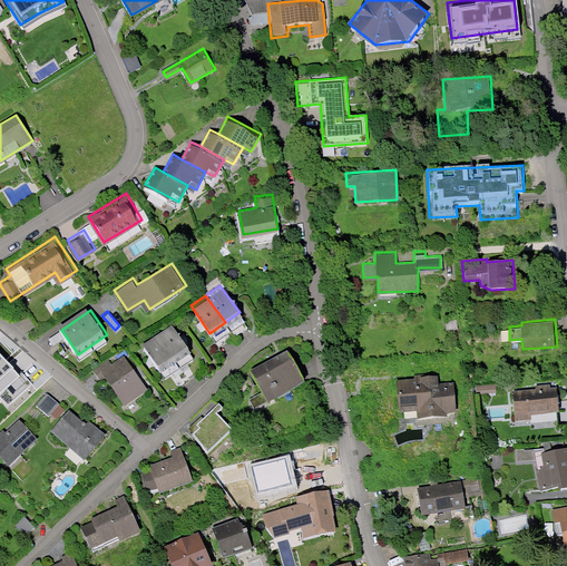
[(168,321),(154,330),(176,364),(191,354),(168,321)]
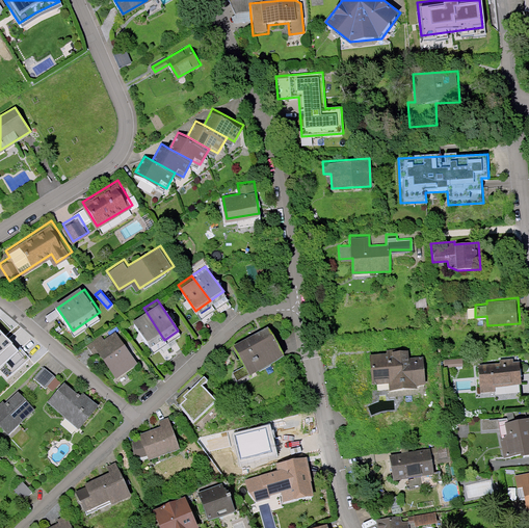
[(164,340),(143,308),(130,317),(151,349),(164,340)]
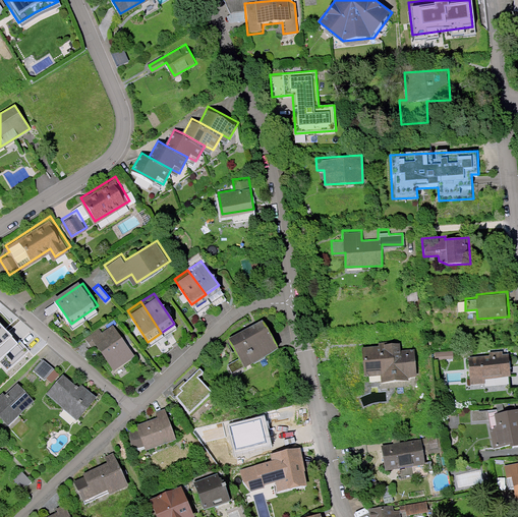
[(0,352),(15,338),(0,321),(0,352)]
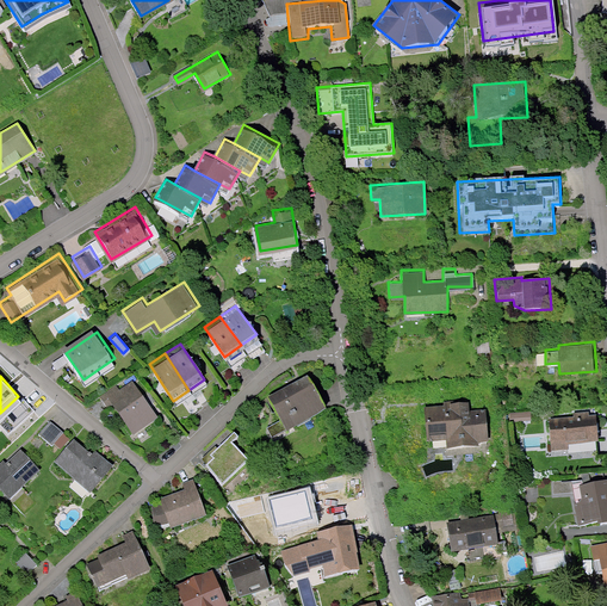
[(285,430),(287,436),(328,415),(310,377),(268,397),(279,419),(285,430)]
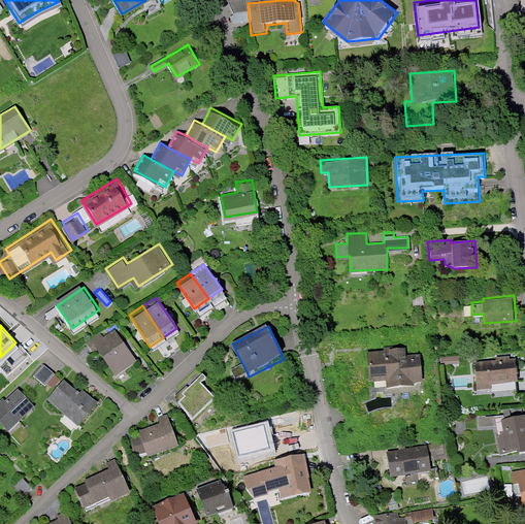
[(118,329),(106,336),(101,329),(87,339),(93,347),(96,344),(111,364),(132,350),(118,329)]
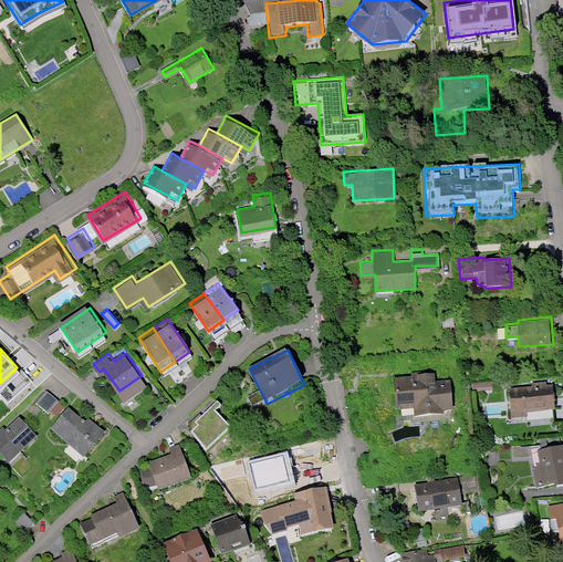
[(450,371),(391,375),(394,410),(413,408),(413,416),(454,413),(450,371)]
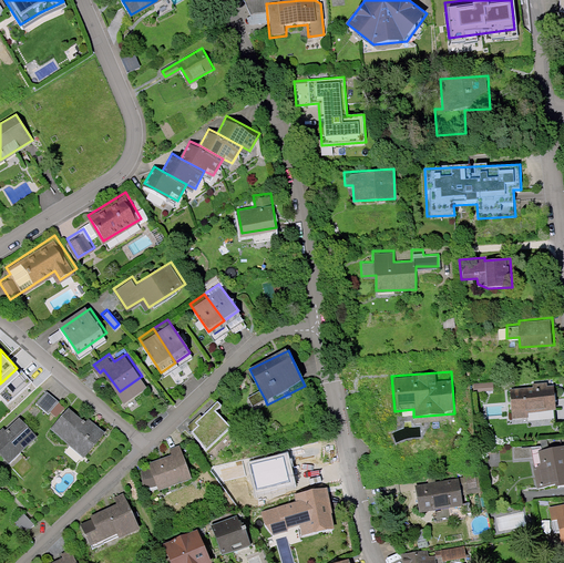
[(498,378),(473,381),(474,390),(499,388),(498,378)]
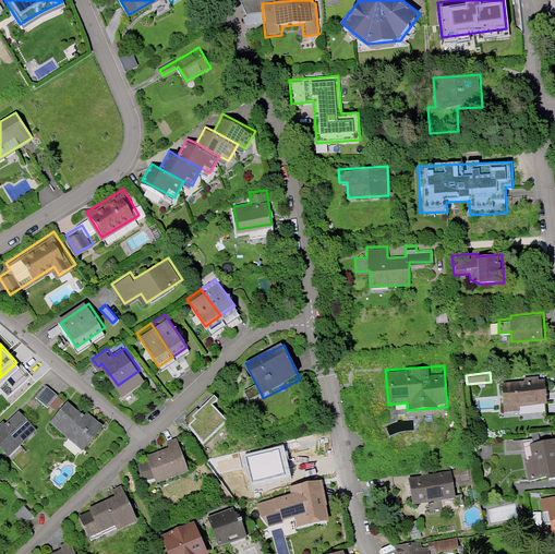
[(521,380),(501,381),(503,413),(517,412),(516,404),(547,401),(545,378),(540,378),(540,373),(521,374),(521,380)]
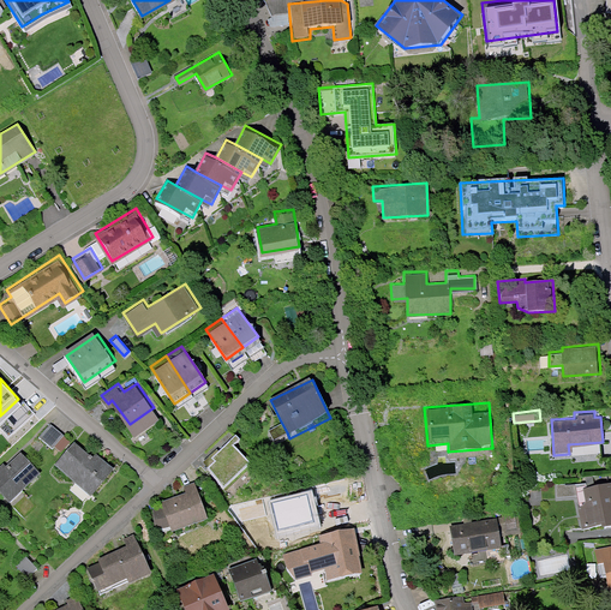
[(39,431),(52,443),(64,431),(49,419),(39,431)]
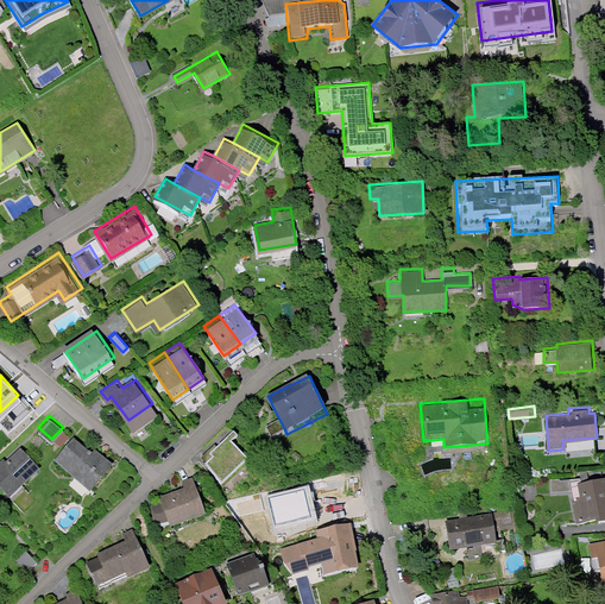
[(284,428),(278,417),(264,425),(270,435),(284,428)]
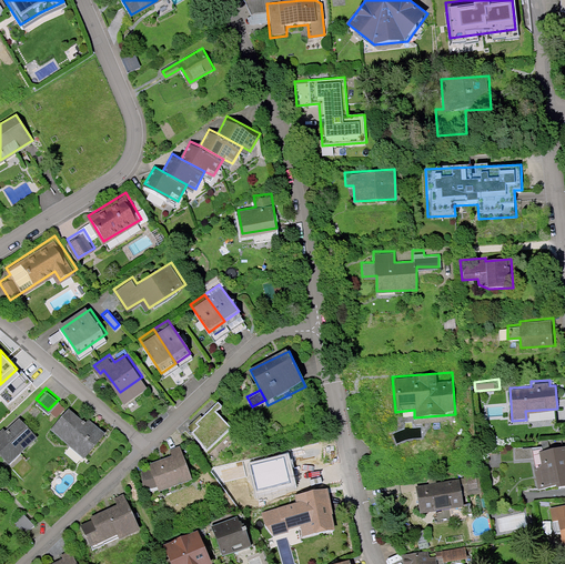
[(222,405),(217,400),(194,420),(199,424),(192,430),(208,447),(230,427),(215,411),(222,405)]
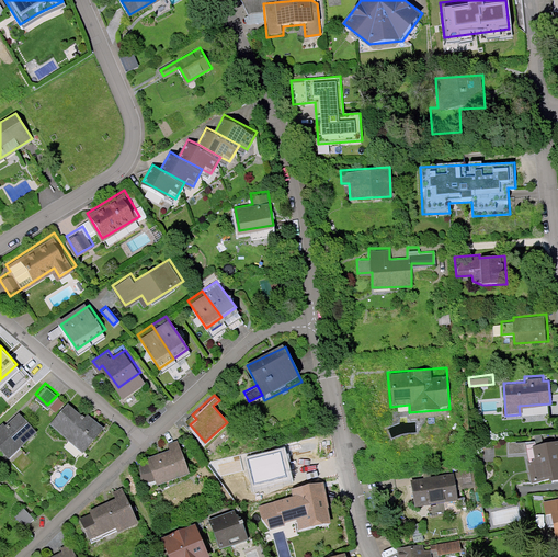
[(68,398),(50,420),(84,448),(104,423),(89,410),(86,413),(68,398)]
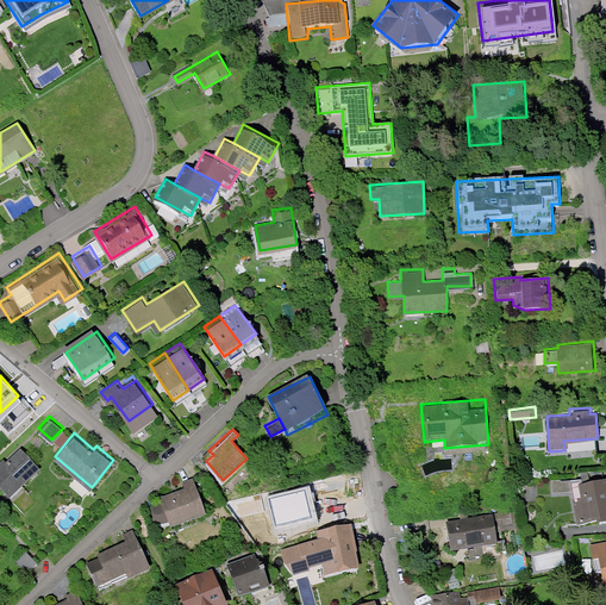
[(0,482),(11,493),(41,465),(20,444),(0,463),(0,482)]
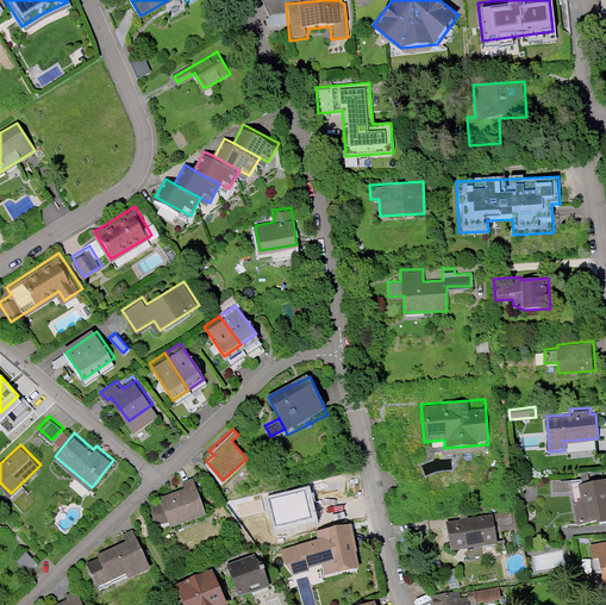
[(574,474),(548,476),(550,493),(573,491),(575,522),(605,518),(605,472),(604,473),(604,463),(573,467),(574,474)]
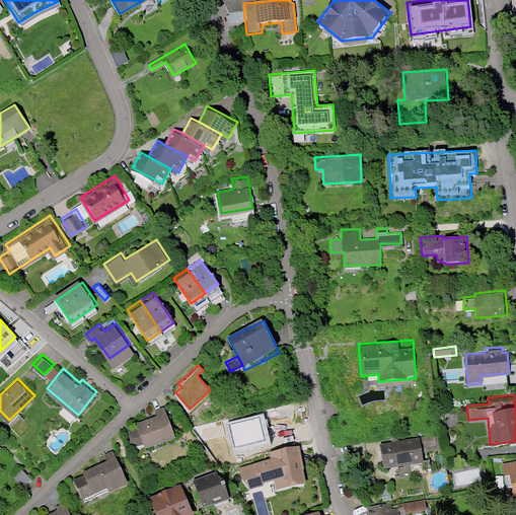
[(174,437),(163,403),(153,408),(156,414),(135,421),(137,428),(129,428),(130,446),(144,445),(144,447),(174,437)]
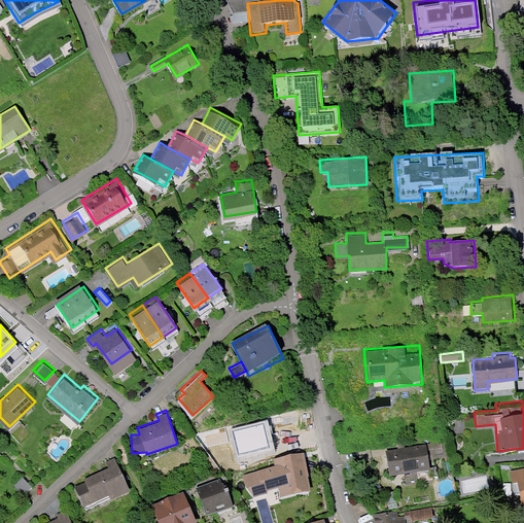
[(257,425),(233,430),(235,440),(237,453),(262,448),(257,425)]
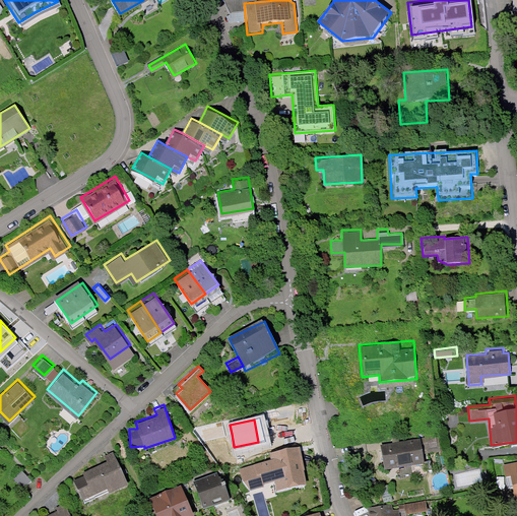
[(232,434),(230,425),(218,427),(220,436),(232,434)]
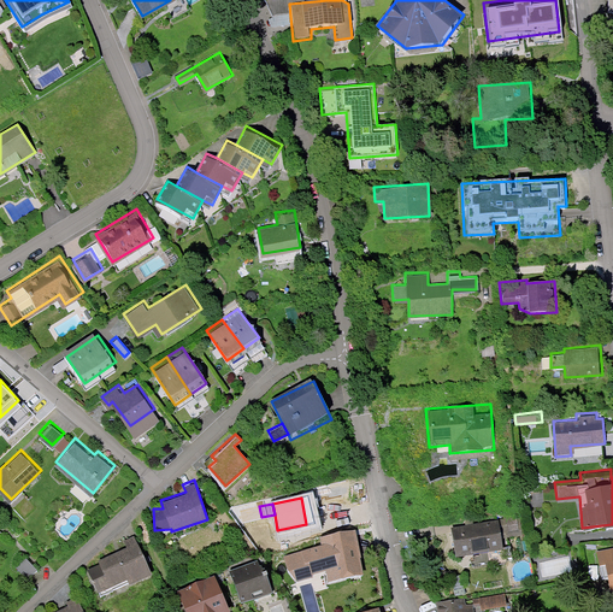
[(516,511),(495,515),(497,534),(518,530),(516,511)]
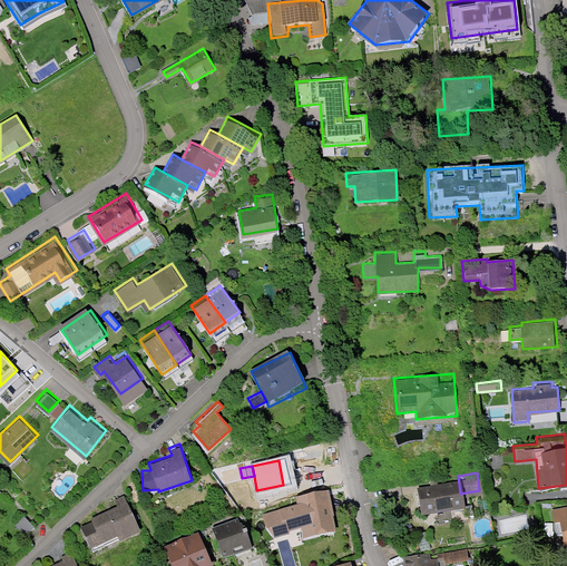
[(458,476),(414,484),(419,511),(462,504),(460,494),(458,476)]
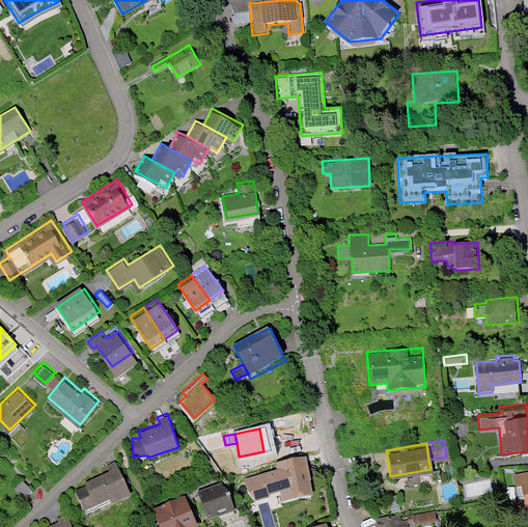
[(313,494),(306,455),(273,462),(278,489),(265,492),(267,502),(313,494)]
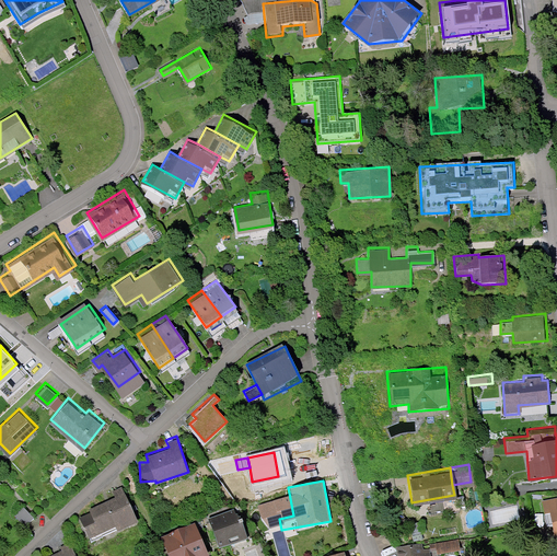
[(137,522),(122,485),(111,489),(115,497),(89,508),(91,511),(79,516),(88,539),(115,528),(116,531),(137,522)]
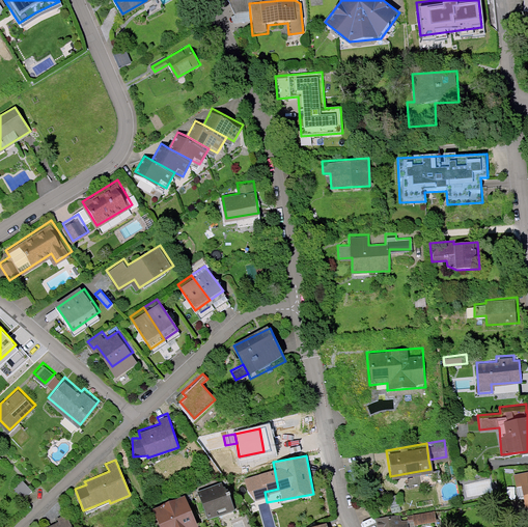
[(527,471),(513,475),(517,489),(523,488),(527,508),(527,471)]
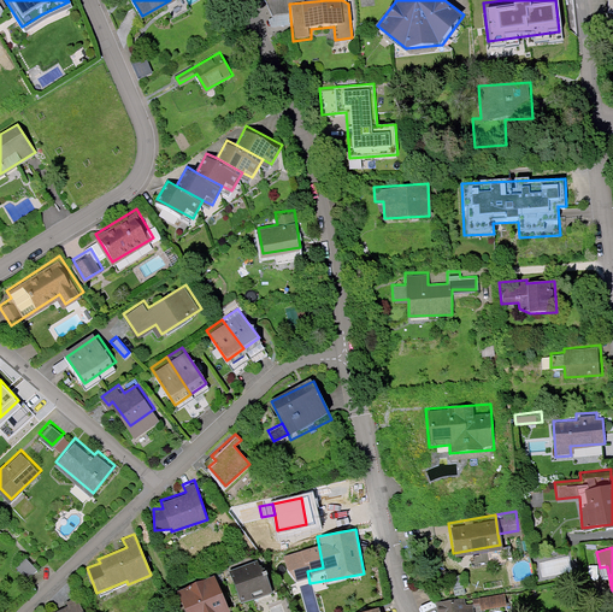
[(24,553),(15,563),(27,575),(37,565),(24,553)]
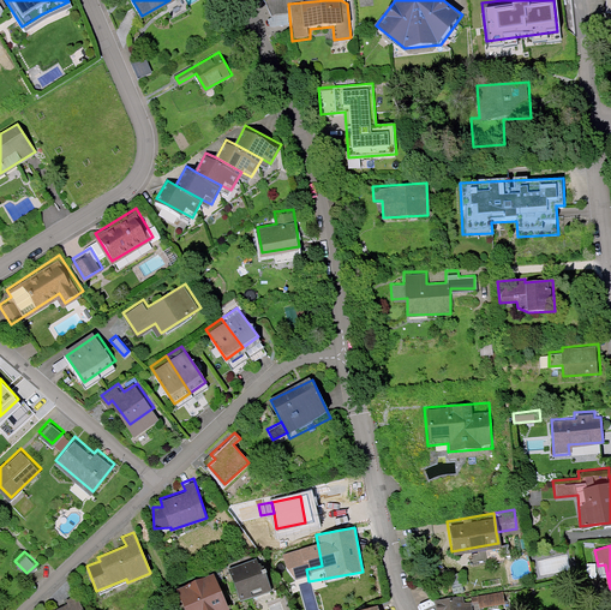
[(261,557),(228,569),(239,600),(271,588),(261,557)]
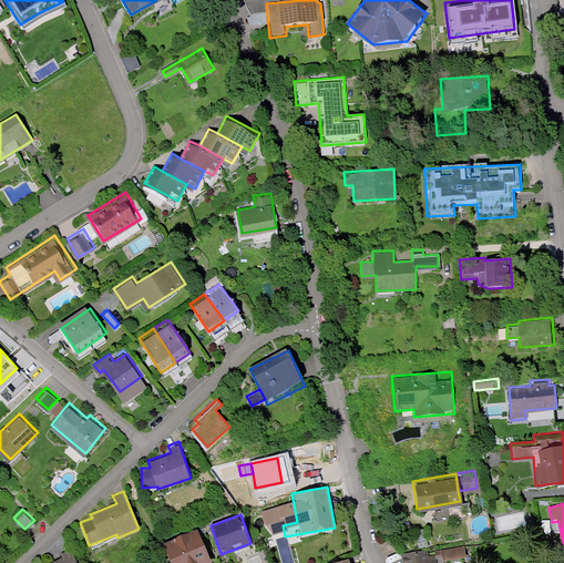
[(212,562),(200,529),(165,541),(173,562),(212,562)]
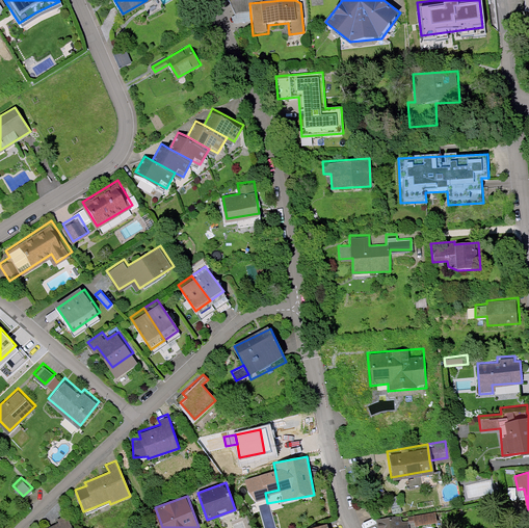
[(432,508),(404,512),(406,520),(412,519),(413,522),(434,519),(432,508)]
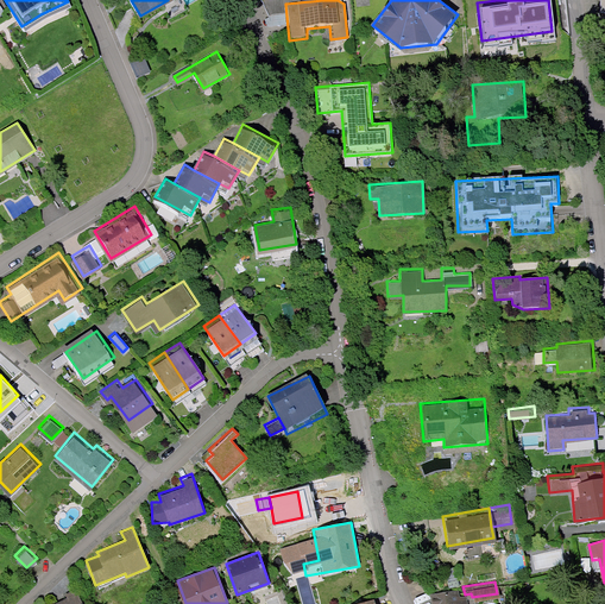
[(455,585),(427,590),(428,603),(465,603),(462,591),(455,592),(455,585)]
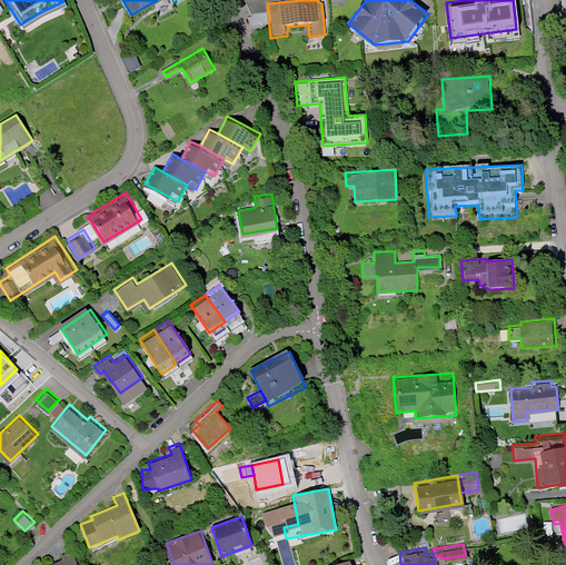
[(76,564),(70,549),(60,554),(62,558),(46,564),(76,564)]
